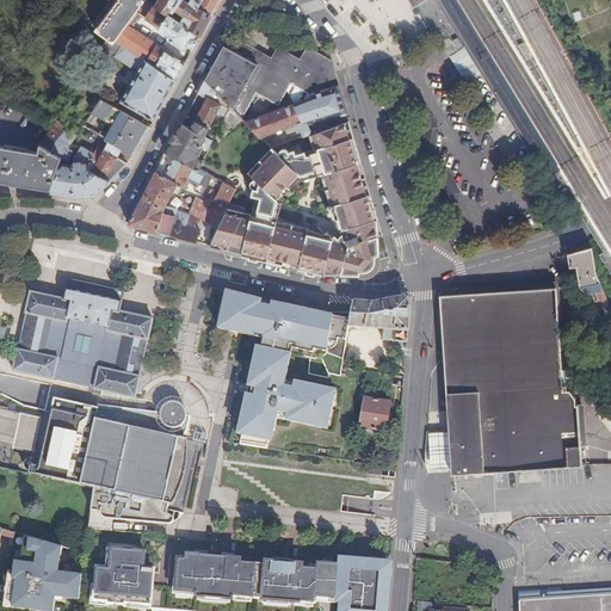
[(118,42),(129,25),(139,12),(147,0),(146,0),(117,0),(96,31),(106,39),(103,45),(117,55),(116,57),(134,68),(136,68),(139,71),(121,102),(152,119),(156,119),(177,80),(118,42)]
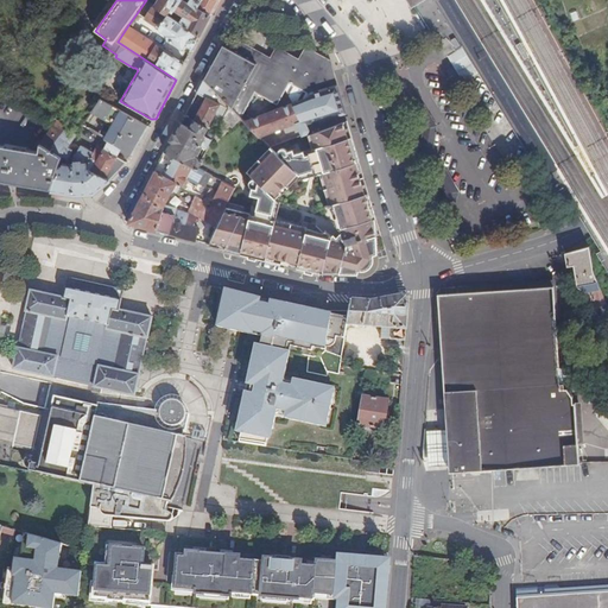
[(190,38),(194,32),(154,6),(146,0),(138,12),(151,20),(160,27),(160,30),(169,35),(168,38),(184,50),(188,44),(190,38)]
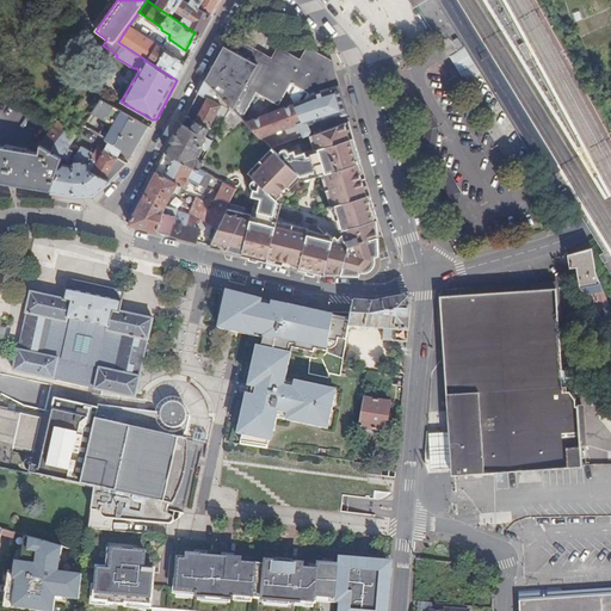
[(199,36),(211,12),(202,7),(204,0),(159,0),(155,6),(195,32),(199,36)]
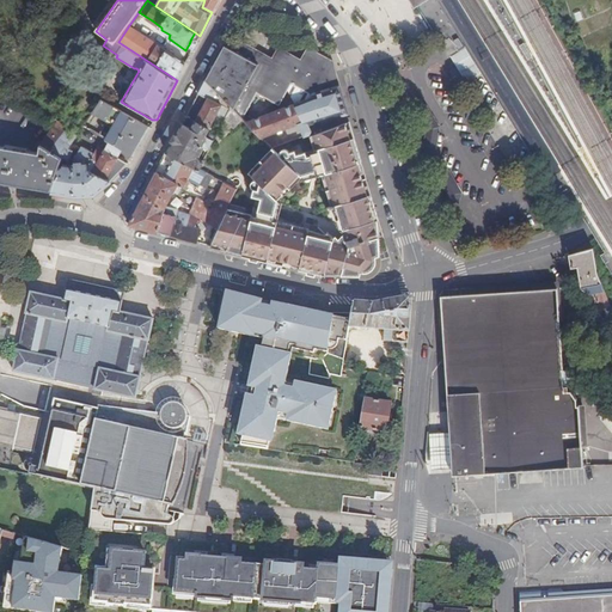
[(212,12),(218,0),(204,0),(202,7),(212,12)]
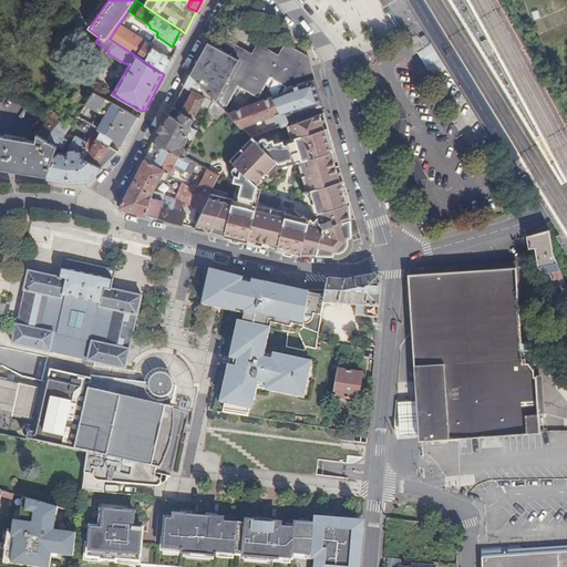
[(120,23),(132,31),(141,19),(129,11),(120,23)]
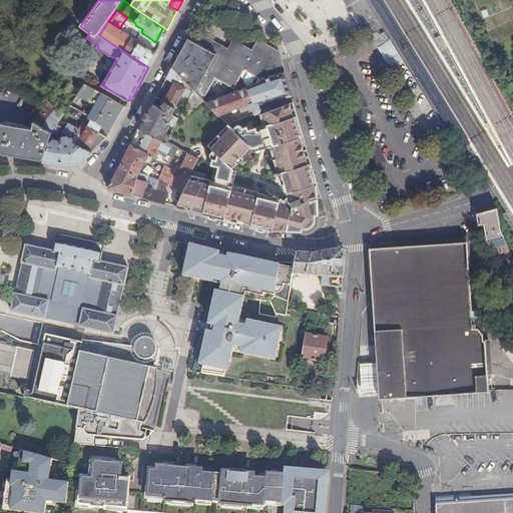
[(148,67),(156,52),(140,41),(139,41),(119,28),(108,21),(99,35),(148,67)]
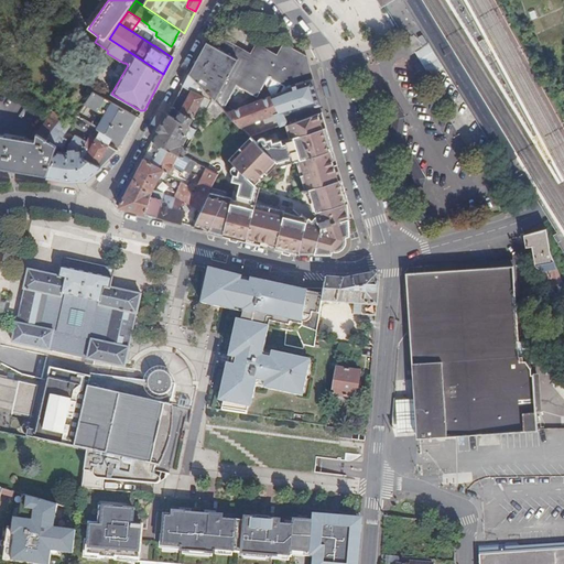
[(415,47),(421,44),(419,41),(416,38),(411,40),(415,47)]
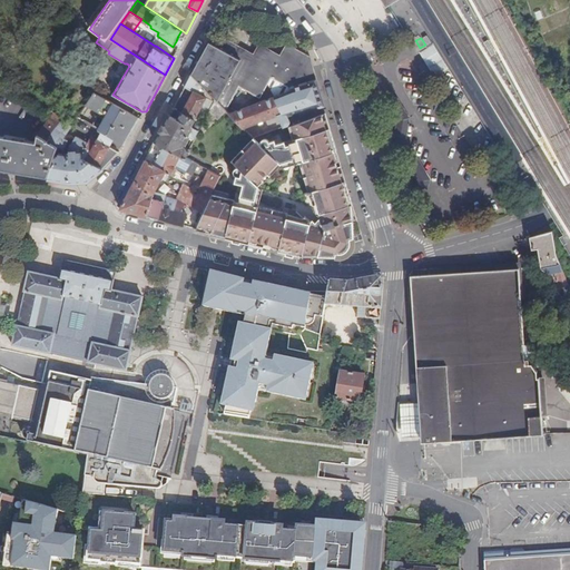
[(287,117),(324,107),(311,59),(288,47),(283,58),(262,47),(256,57),(224,40),(220,48),(209,42),(192,76),(205,89),(232,116),(246,129),(279,115),(284,127),(290,125),(287,117)]
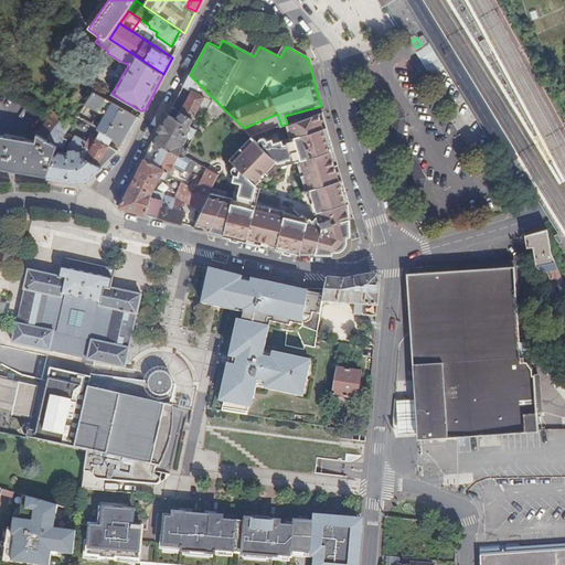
[(488,41),(483,43),(490,56),(496,53),(488,41)]
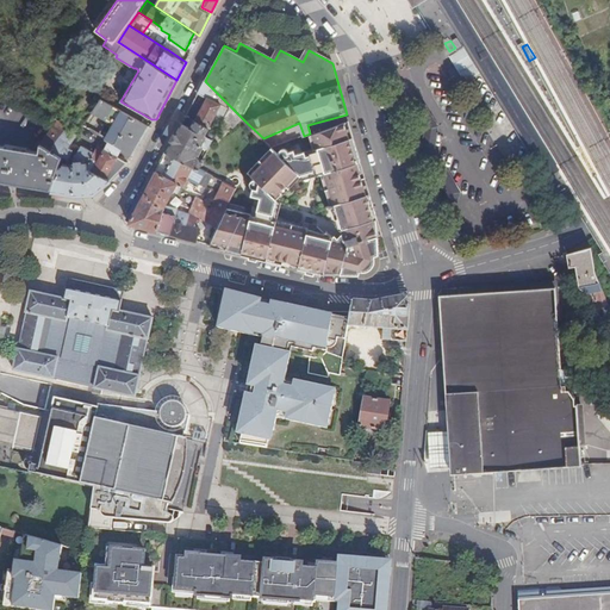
[(452,57),(466,81),(479,73),(465,50),(452,57)]
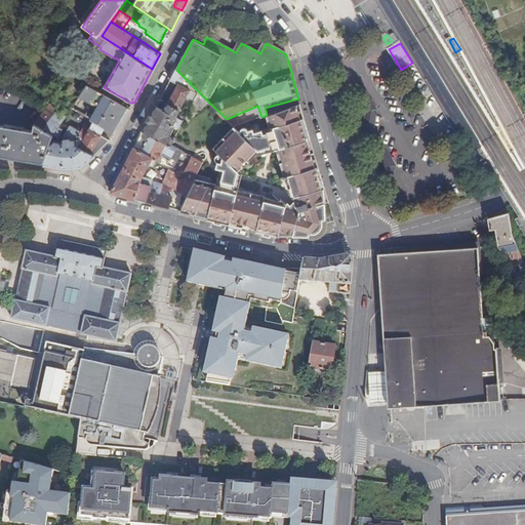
[(189,82),(176,70),(170,80),(186,88),(189,82)]
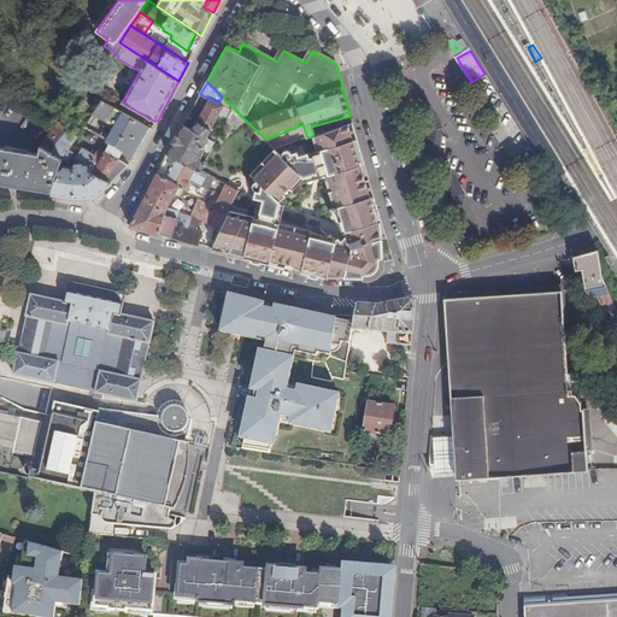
[(218,104),(200,94),(188,118),(198,123),(194,130),(207,136),(215,122),(219,123),(223,116),(228,118),(228,119),(241,134),(251,125),(222,97),(218,104)]
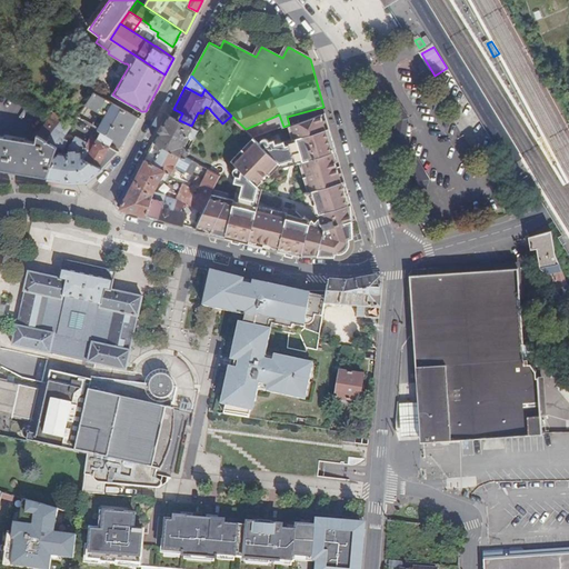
[(122,146),(140,120),(96,92),(88,105),(107,118),(99,132),(101,133),(113,140),(113,139),(122,146)]
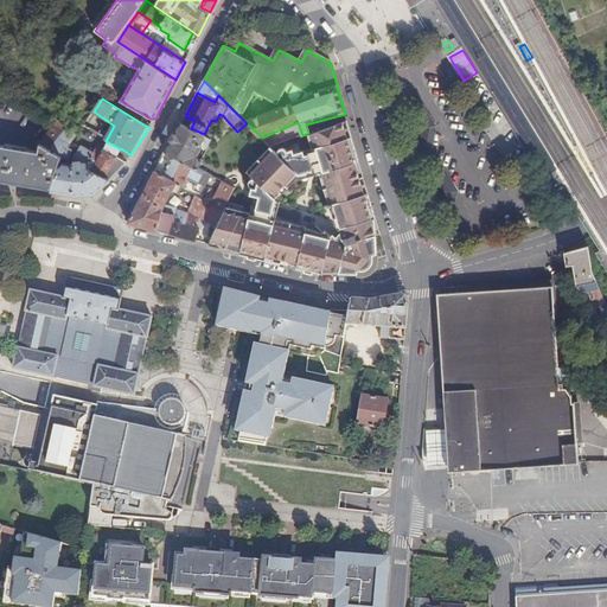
[(117,157),(121,149),(108,142),(103,152),(98,148),(95,154),(82,146),(72,159),(72,167),(66,166),(66,159),(71,151),(74,152),(76,148),(70,144),(78,133),(58,120),(39,144),(62,157),(52,191),(76,195),(77,195),(95,193),(112,179),(116,174),(127,161),(117,157)]
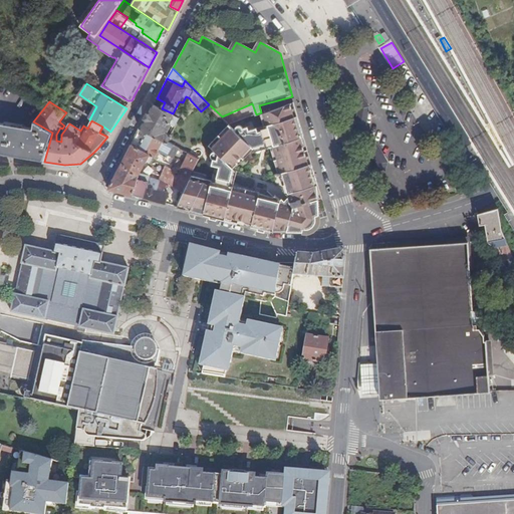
[(173,113),(162,108),(154,103),(141,129),(169,144),(172,136),(165,132),(168,125),(170,126),(173,120),(171,119),(174,114),(173,113)]
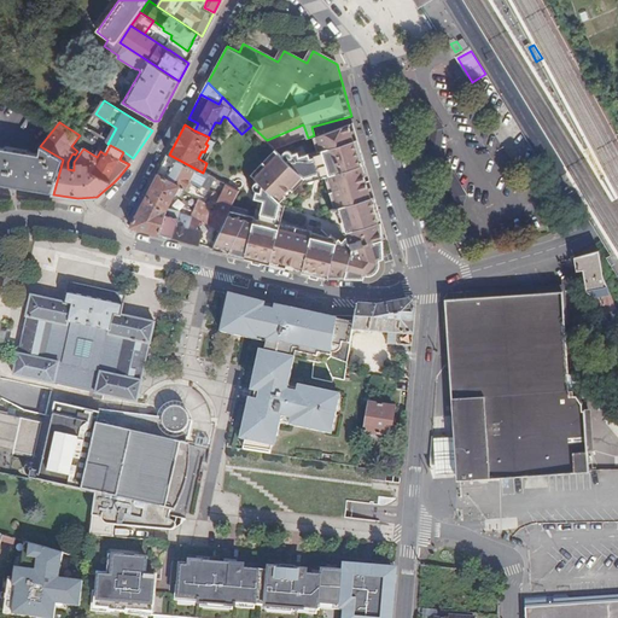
[(266,199),(261,217),(248,214),(249,210),(232,205),(228,215),(222,228),(213,248),(270,263),(270,260),(277,261),(277,264),(287,267),(290,257),(305,260),(303,270),(336,278),(377,279),(380,275),(383,270),(380,242),(386,239),(354,124),(314,138),(320,157),(302,162),(299,153),(293,155),(291,153),(286,153),(284,158),(277,152),(252,176),(260,182),(256,185),(255,187),(255,190),(257,192),(255,197),(266,199)]
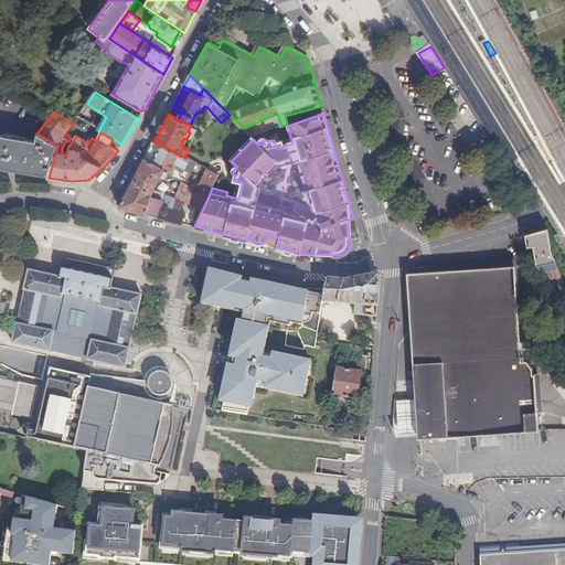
[(0,168),(49,178),(57,146),(36,134),(36,141),(0,135),(0,168)]
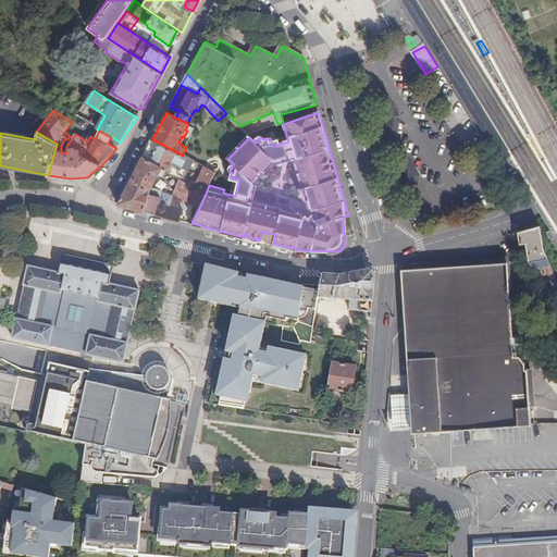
[(171,176),(183,156),(152,139),(143,158),(161,169),(166,171),(165,173),(171,176)]
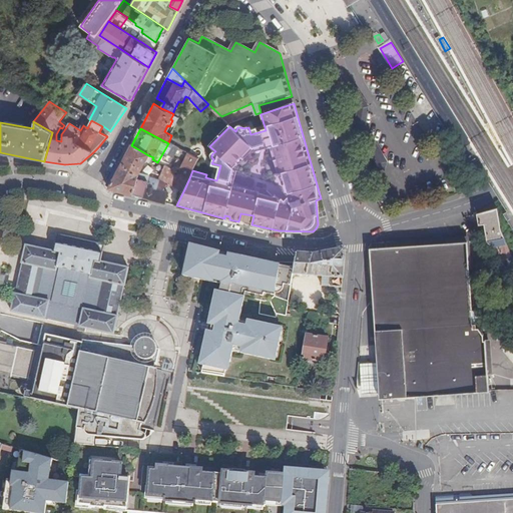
[(148,155),(131,145),(109,188),(154,199),(158,182),(155,178),(139,173),(148,155)]
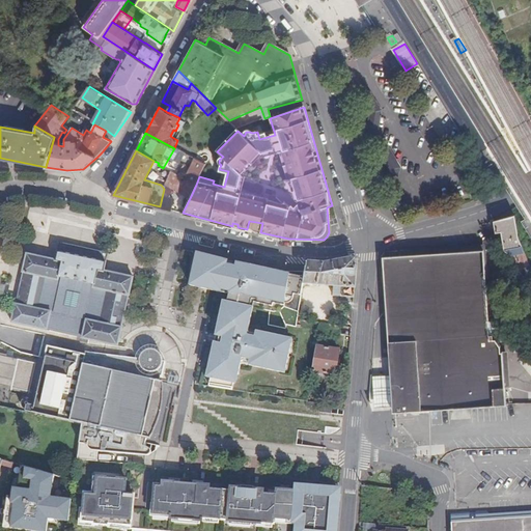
[(198,161),(188,180),(196,185),(199,176),(205,165),(198,161)]
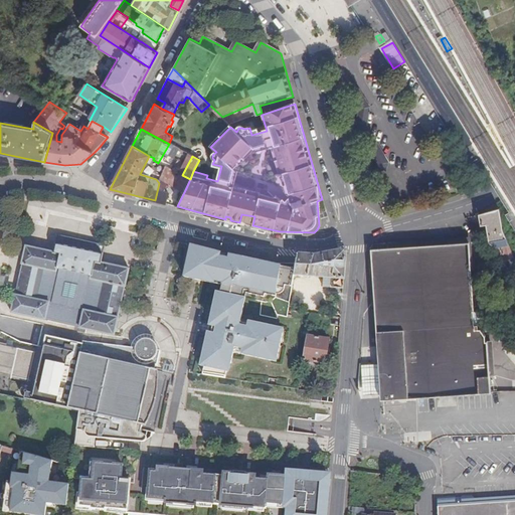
[(182,175),(165,166),(161,177),(185,190),(190,179),(182,175)]
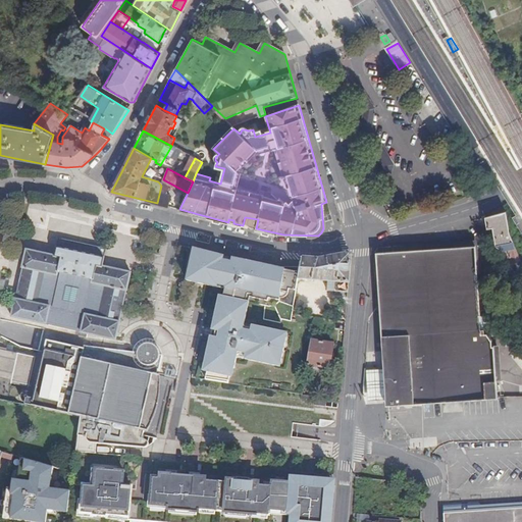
[(161,186),(157,203),(170,206),(171,196),(161,186)]
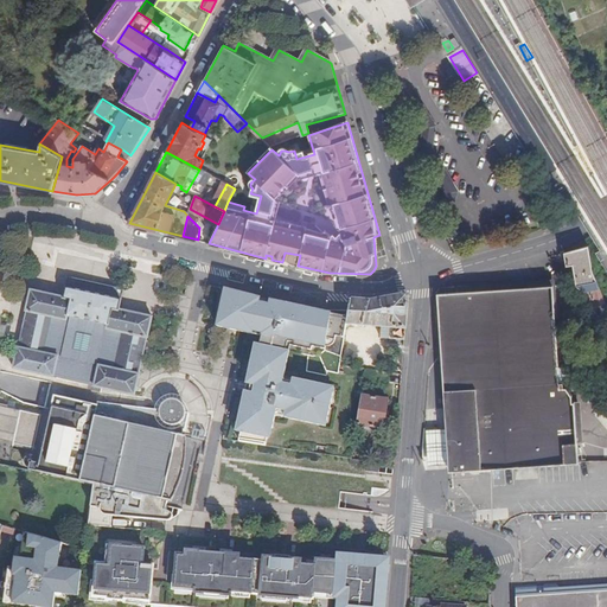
[(588,247),(563,251),(566,266),(573,266),(575,286),(585,292),(600,289),(595,276),(588,247)]
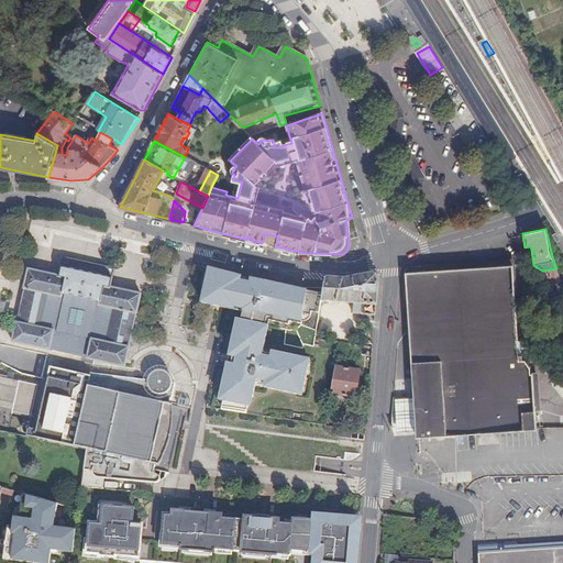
[(51,351),(55,352),(86,359),(88,360),(125,367),(142,297),(112,289),(113,280),(117,271),(65,258),(61,277),(30,271),(13,343),(31,346),(32,348),(51,351)]
